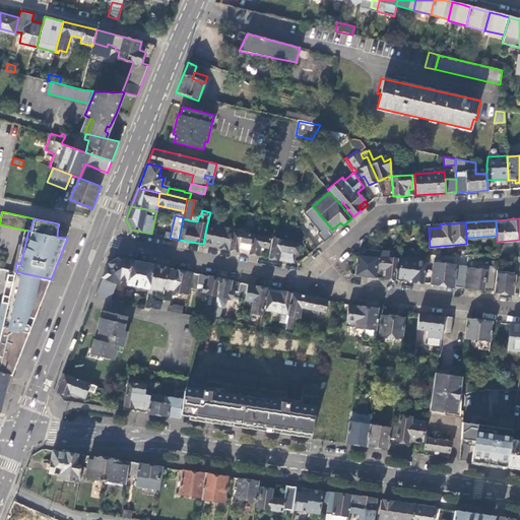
[(233,231),(233,229),(207,223),(203,244),(215,247),(229,249),(233,231)]
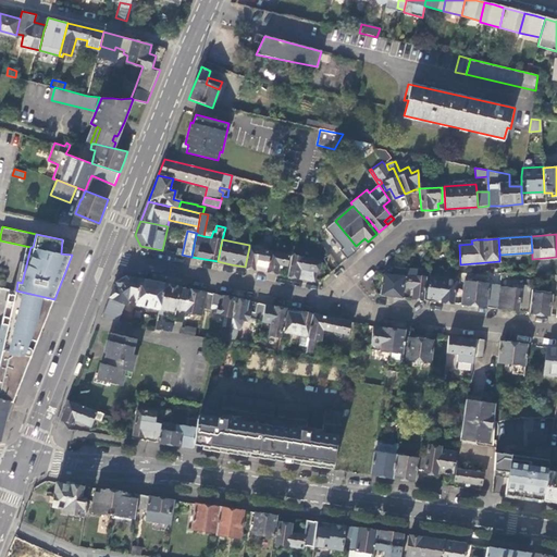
[(267,271),(271,251),(249,247),(245,267),(251,269),(267,271)]
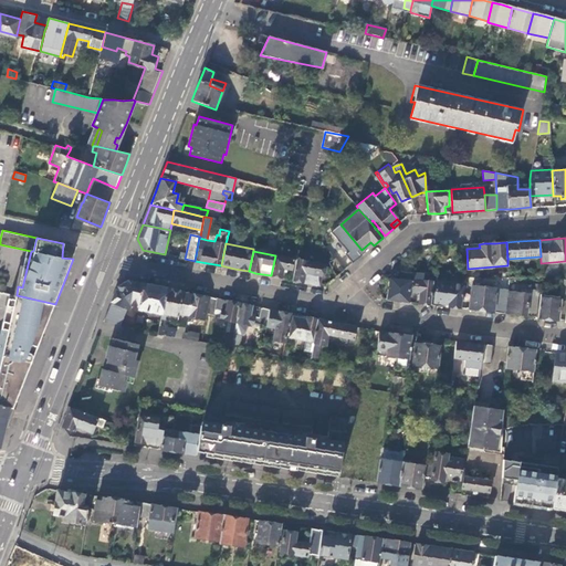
[(294,259),(275,255),(271,275),(274,276),(282,278),(283,268),(292,270),(294,259)]
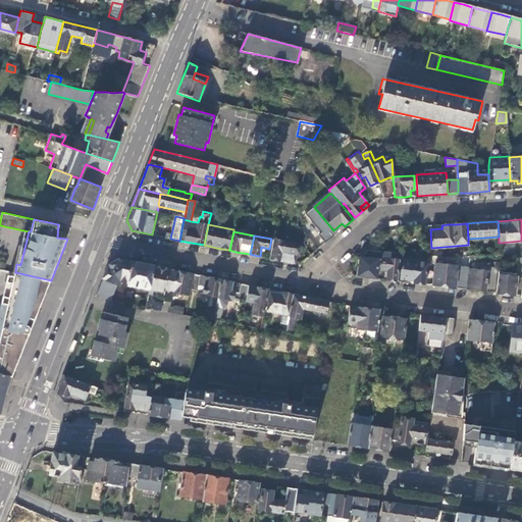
[(285,261),(295,263),(297,255),(299,254),(301,246),(299,245),(291,242),(273,239),(269,258),(279,260),(279,259),(285,261)]
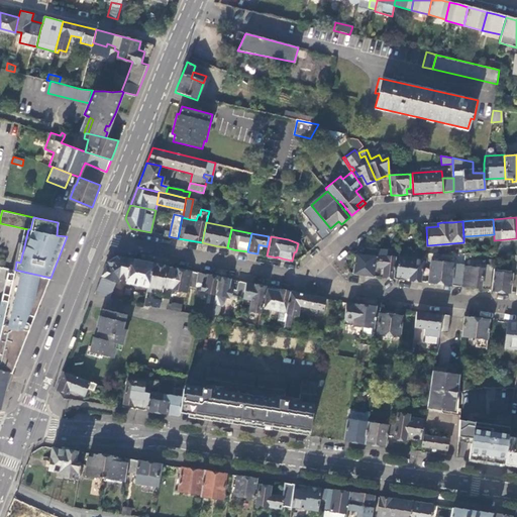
[(375,266),(376,249),(376,248),(365,247),(364,251),(357,251),(357,253),(355,253),(353,274),(360,275),(374,276),(375,266)]
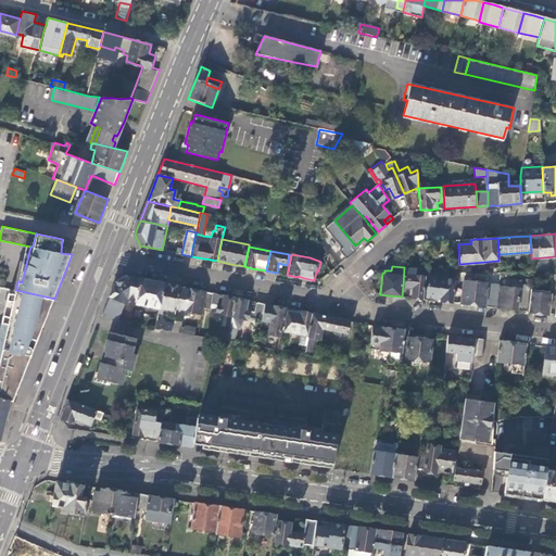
[(414,298),(422,299),(426,273),(415,272),(415,269),(404,268),(403,286),(411,287),(409,298),(414,298)]
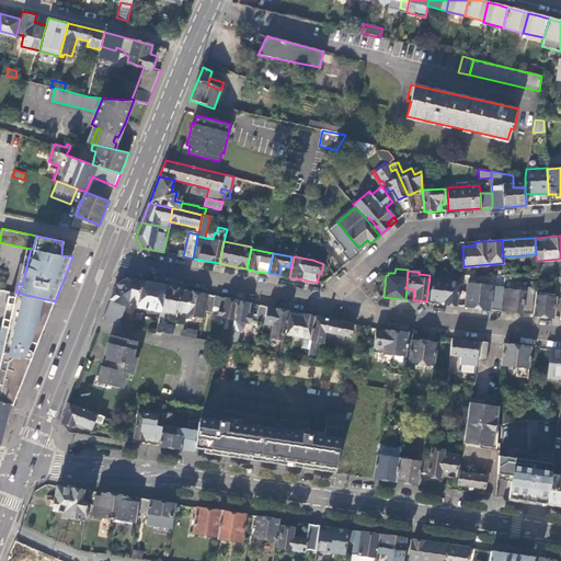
[(456,305),(459,282),(433,278),(430,299),(445,301),(445,304),(456,305)]
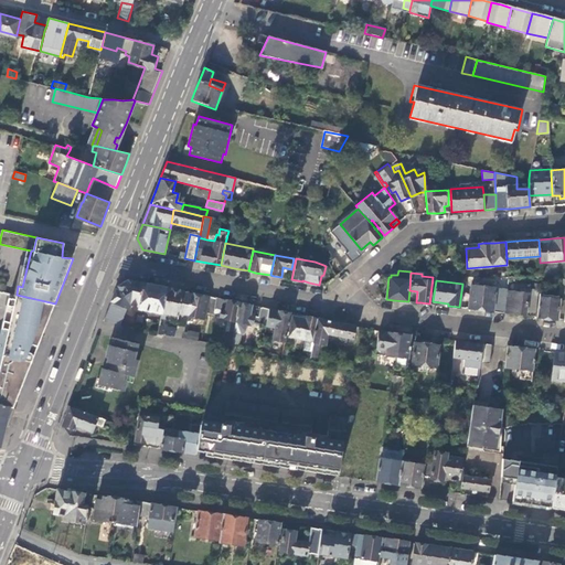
[(139,307),(144,284),(138,283),(129,281),(116,287),(110,302),(103,321),(119,324),(126,309),(129,309),(130,305),(139,307)]
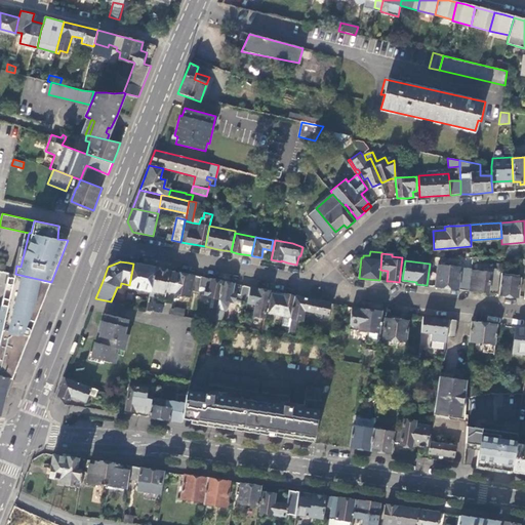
[(146,267),(133,264),(129,285),(128,287),(150,291),(154,268),(146,267)]
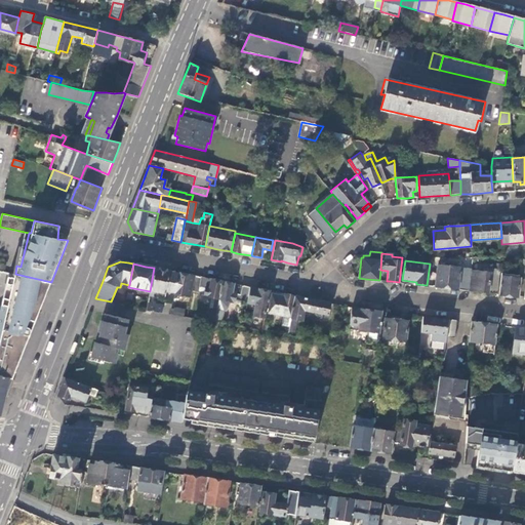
[(471,270),(471,268),(438,264),(435,286),(449,288),(468,290),(471,270)]
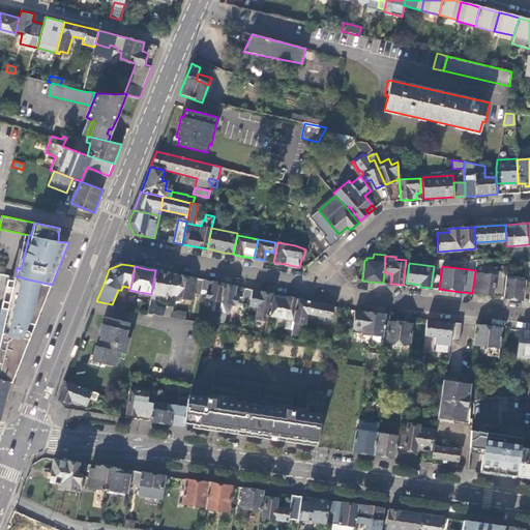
[(164,272),(155,270),(151,294),(147,313),(163,317),(165,306),(167,294),(172,273),(164,272)]
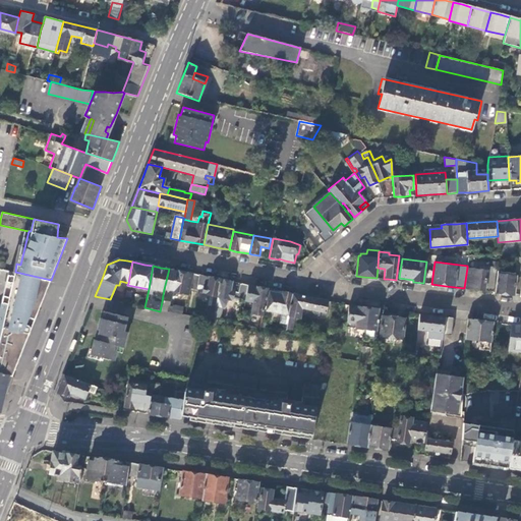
[(486,270),(467,268),(464,288),(480,290),(493,291),(494,291),(496,268),(486,267),(486,270)]
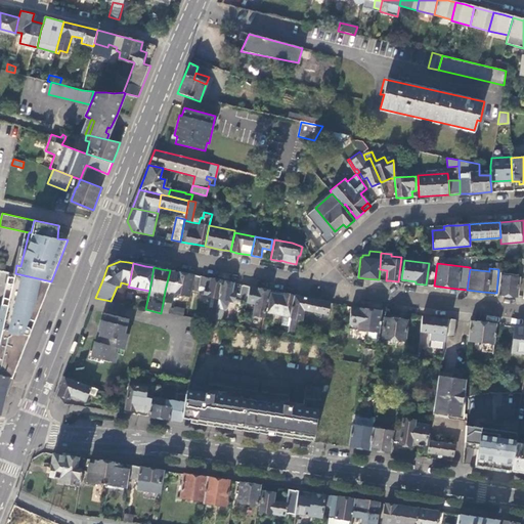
[(180,273),(170,270),(165,291),(171,292),(174,293),(188,296),(190,290),(192,275),(180,273)]
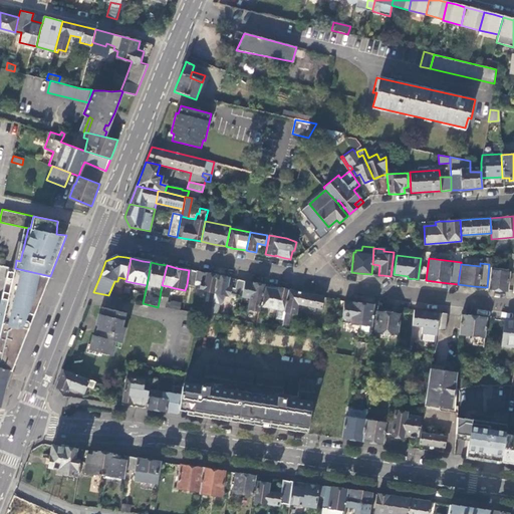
[(0,368),(12,371),(50,276),(15,268),(12,268),(0,314),(0,368)]
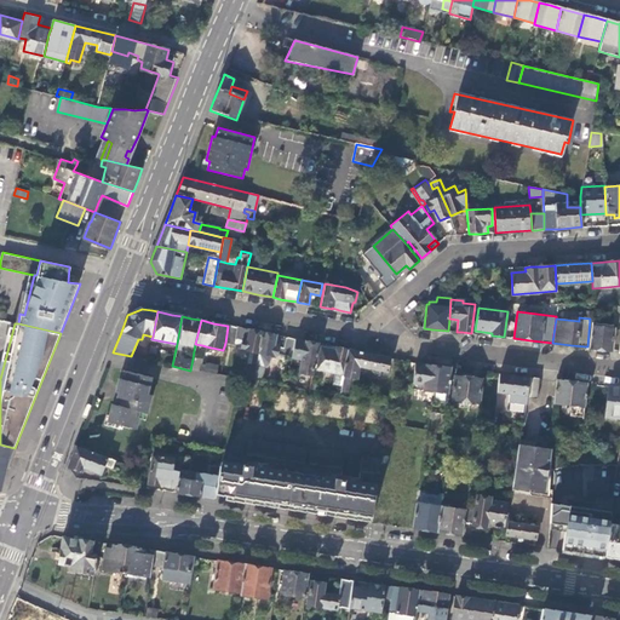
[(244,329),(228,326),(225,343),(234,345),(235,338),(242,340),(240,350),(253,352),(251,365),(247,363),(245,378),(253,380),(257,365),(263,333),(244,329)]
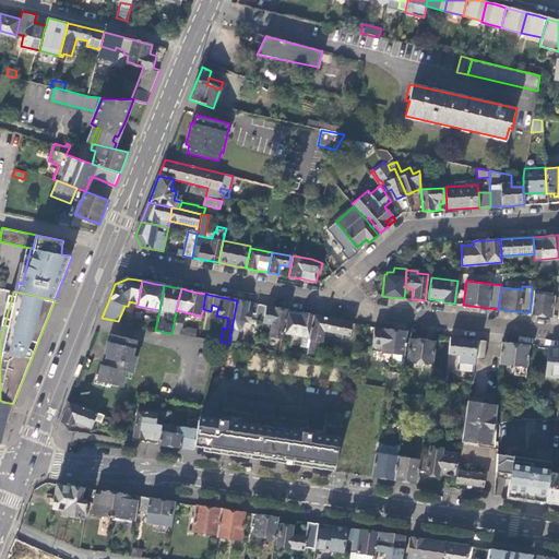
[(552,296),(533,294),(530,312),(539,313),(550,314),(552,296)]
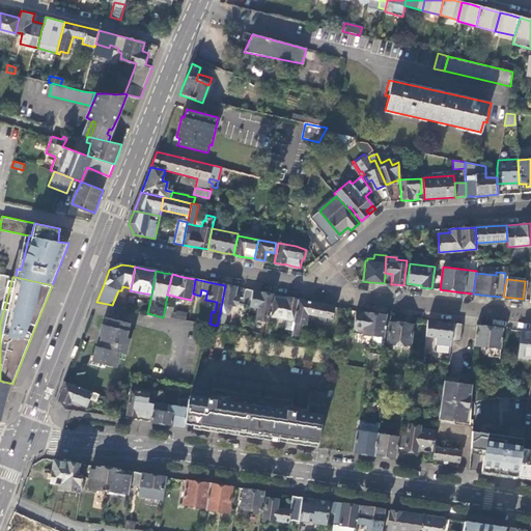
[(250,305),(253,290),(245,289),(243,298),(235,297),(238,287),(229,286),(225,285),(220,312),(227,314),(231,311),(232,305),(241,306),(242,304),(250,305)]
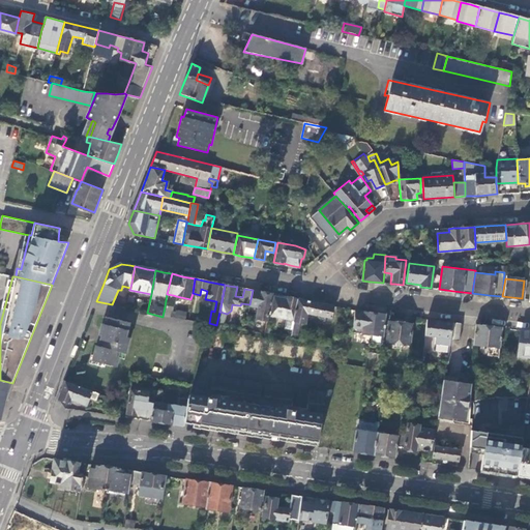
[(265,293),(253,290),(249,304),(249,305),(259,307),(257,319),(267,322),(273,294),(265,293)]
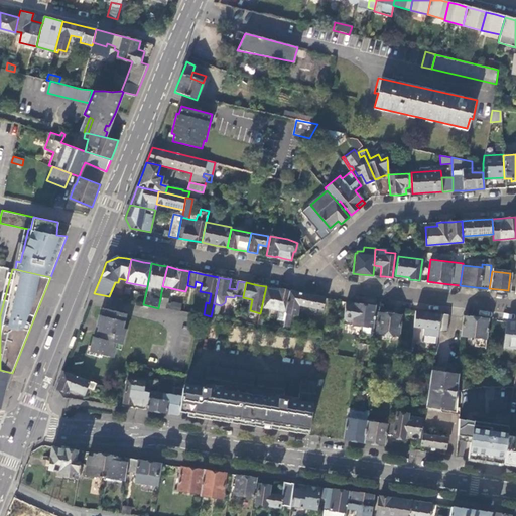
[(290,291),(280,289),(279,291),(268,289),(264,307),(286,311),(290,291)]
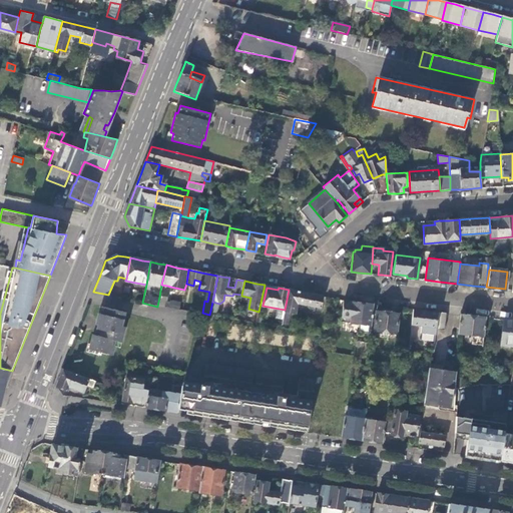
[(285,310),(285,312),(290,313),(295,314),(298,304),(320,308),(323,297),(310,294),(289,290),(285,310)]
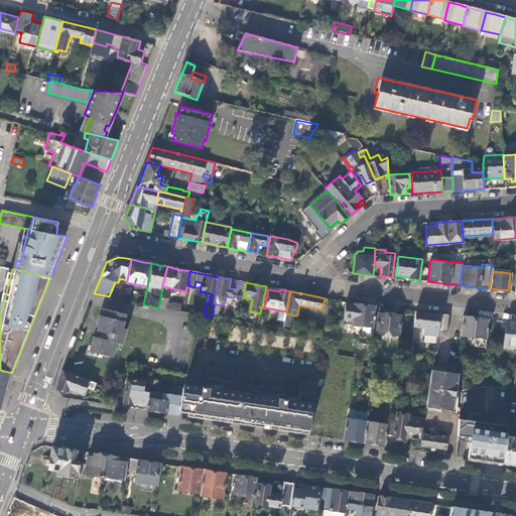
[(158,308),(183,311),(184,306),(167,304),(168,299),(160,298),(158,308)]
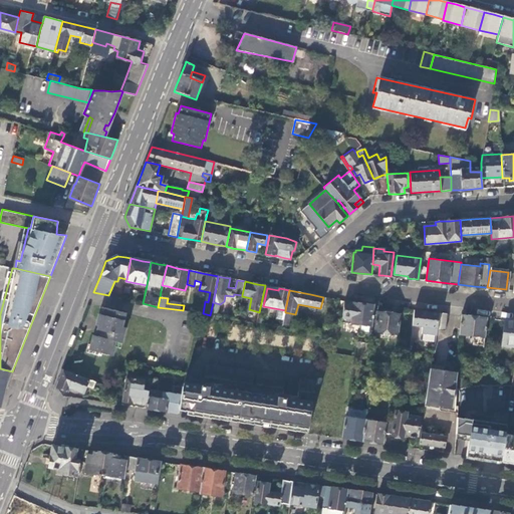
[(341,323),(371,326),(373,305),(353,303),(344,301),(341,323)]
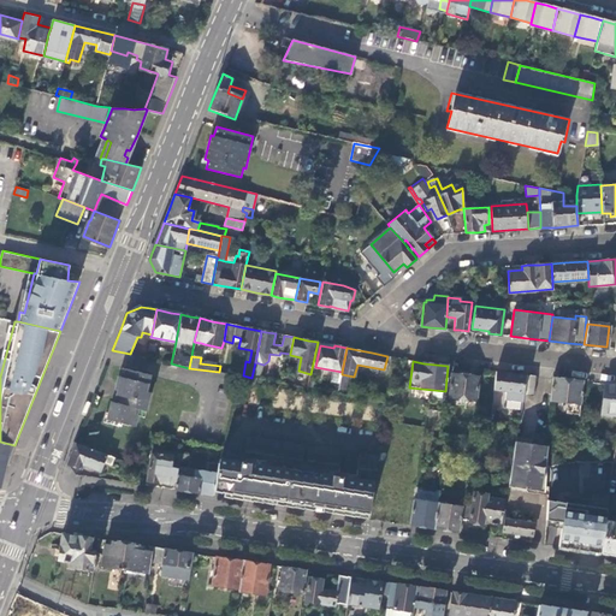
[(260,379),(264,365),(255,362),(252,378),(260,379)]
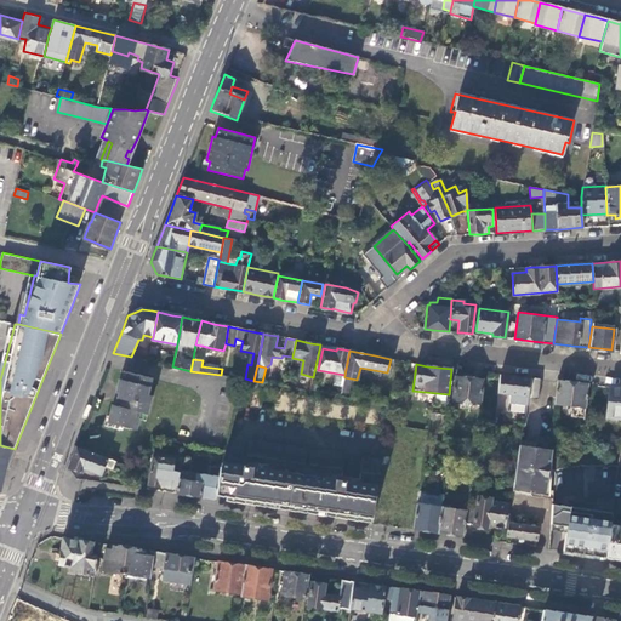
[(109,423),(137,429),(142,411),(148,414),(152,397),(147,396),(152,377),(125,371),(121,386),(115,405),(113,405),(112,410),(109,423)]
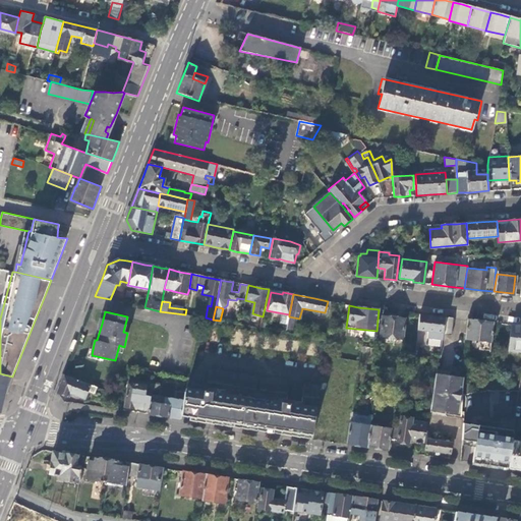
[(380,336),(402,339),(405,319),(396,317),(396,314),(387,313),(386,316),(382,316),(380,336)]
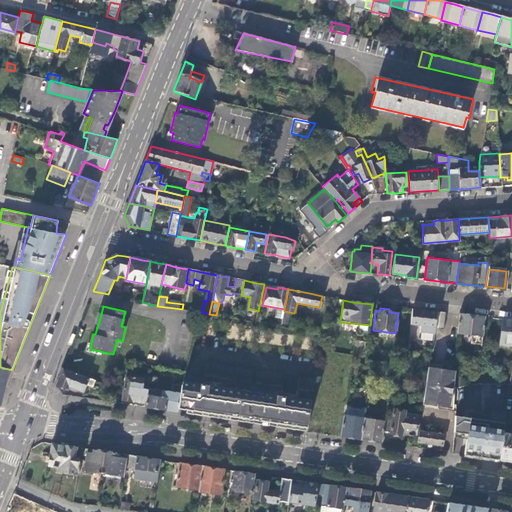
[(412,309),(410,325),(420,326),(419,333),(431,334),(431,331),(435,331),(435,329),(437,311),(425,310),(412,309)]
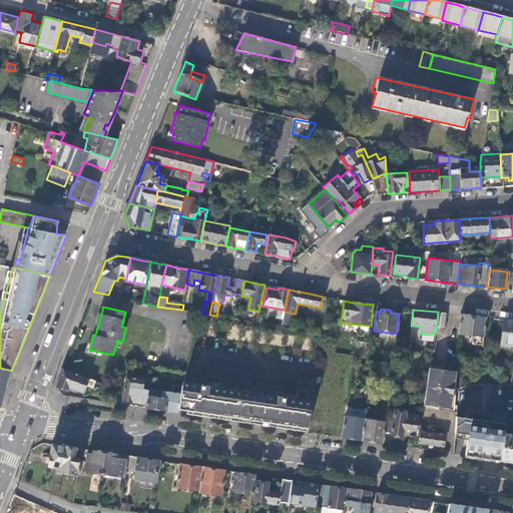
[(285,312),(281,327),(286,328),(290,313),(285,312)]
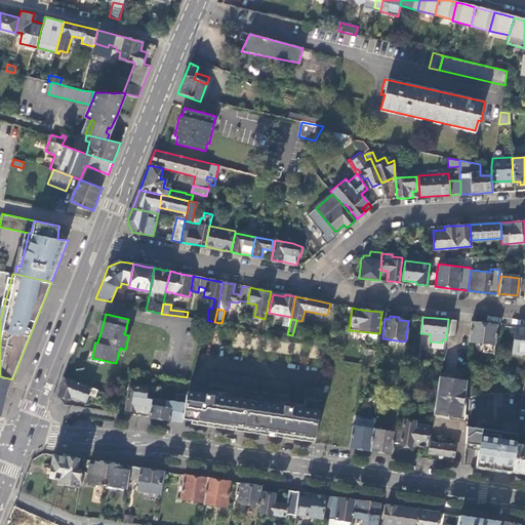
[(456,320),(448,319),(446,337),(454,338),(456,320)]
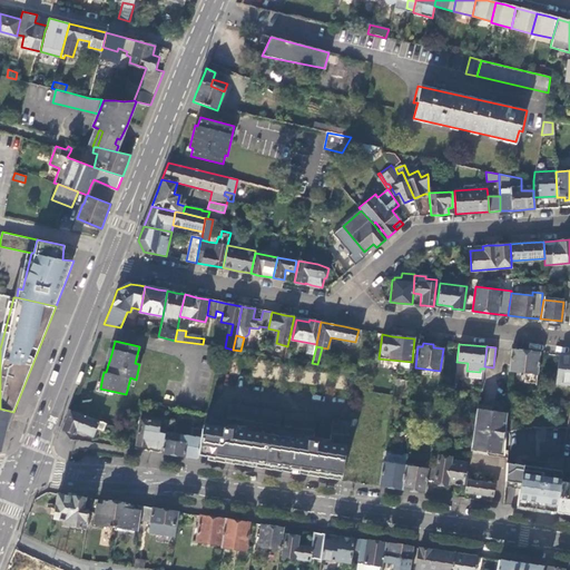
[(524,351),(511,350),(509,371),(537,374),(539,353),(524,351)]
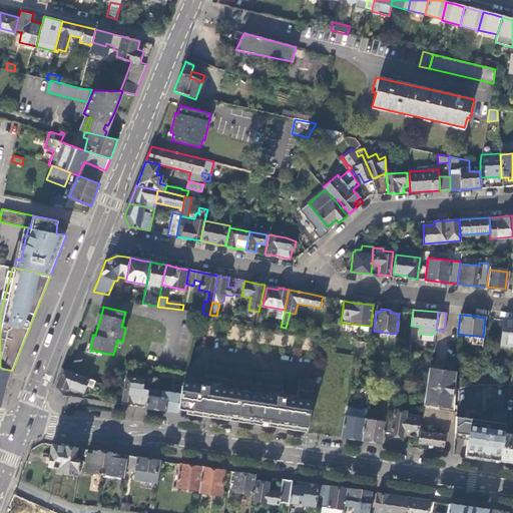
[(512,320),(503,320),(500,345),(512,345),(512,320)]
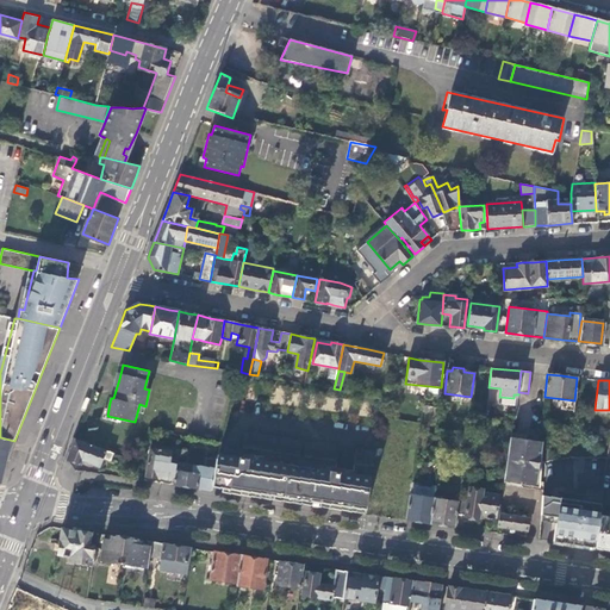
[(447,409),(424,405),(422,416),(446,419),(447,409)]
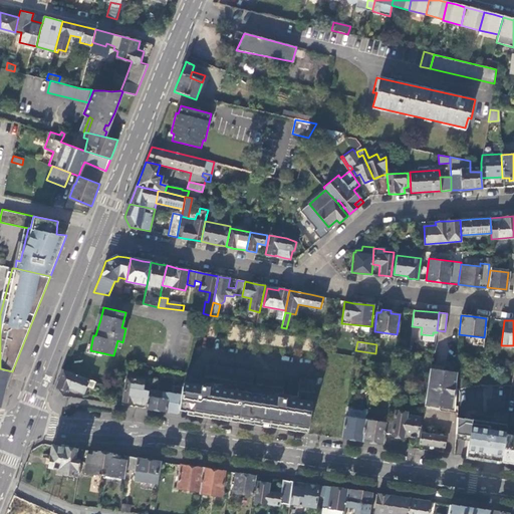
[(254,371),(207,364),(205,377),(252,384),(254,371)]
